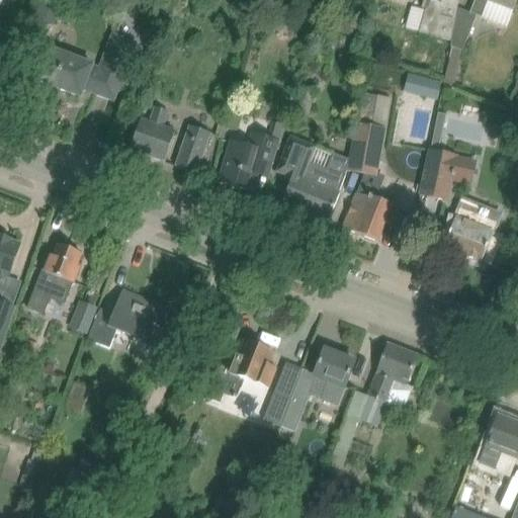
[(59,12),(67,9),(69,0),(40,0),(31,24),(37,26),(46,28),(55,26),(59,12)]
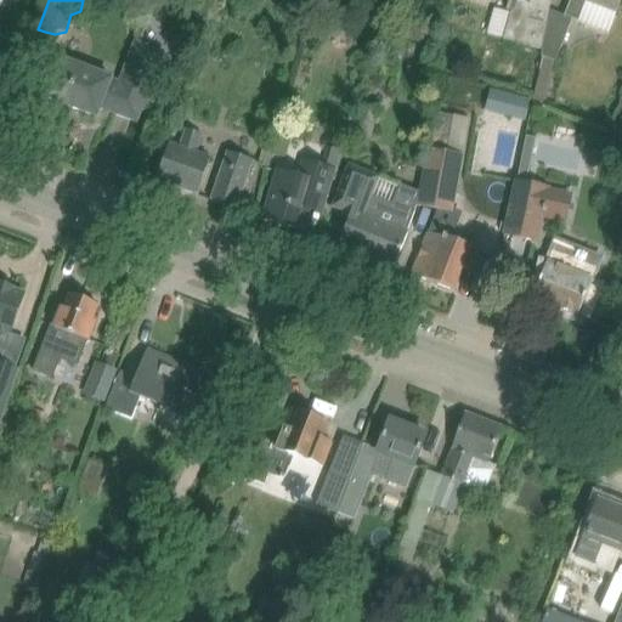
[(214,12),(216,0),(203,0),(202,9),(214,12)]
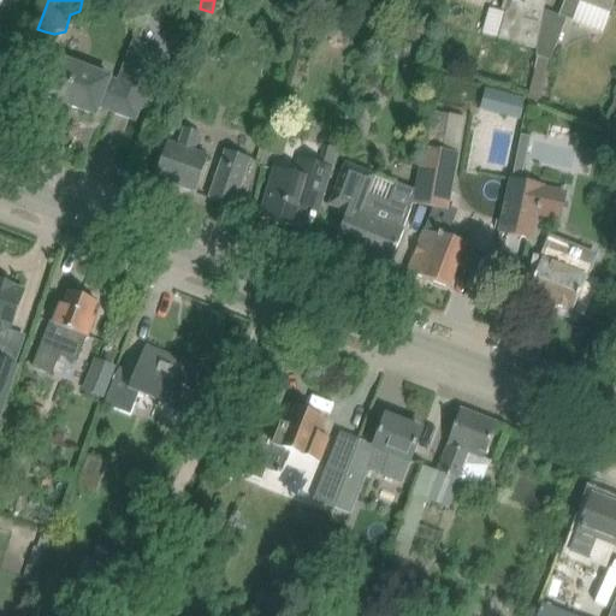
[(503,0),(501,11),(504,11),(498,40),(516,45),(537,52),(538,52),(542,17),(542,13),(545,0),(503,0)]
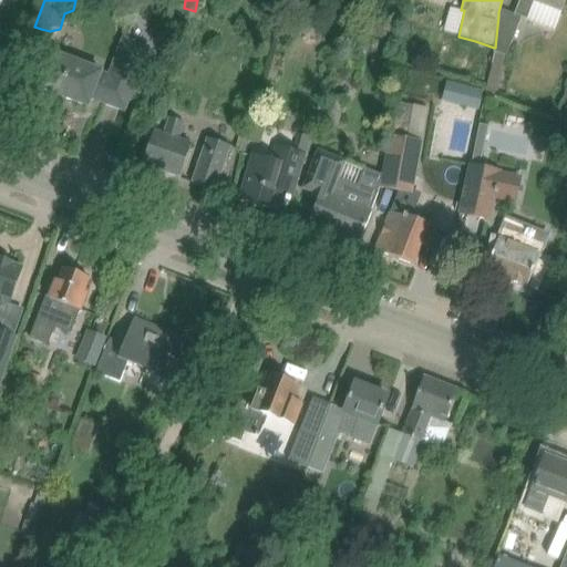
[(527,20),(555,31),(562,12),(566,0),(519,0),(514,14),(527,20)]
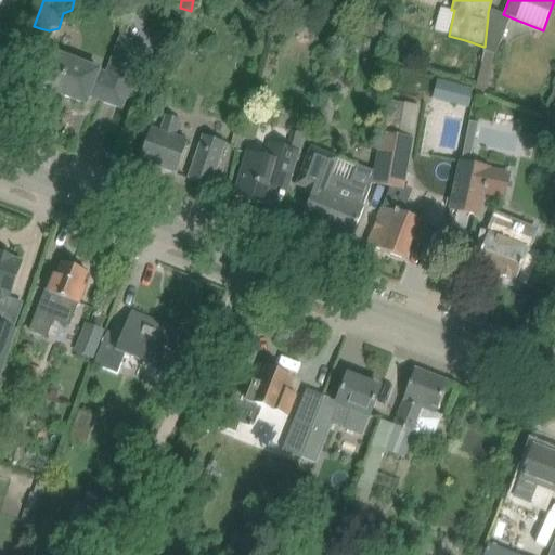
[(485,47),(475,90),(487,93),(495,55),(507,23),(488,15),(485,47)]
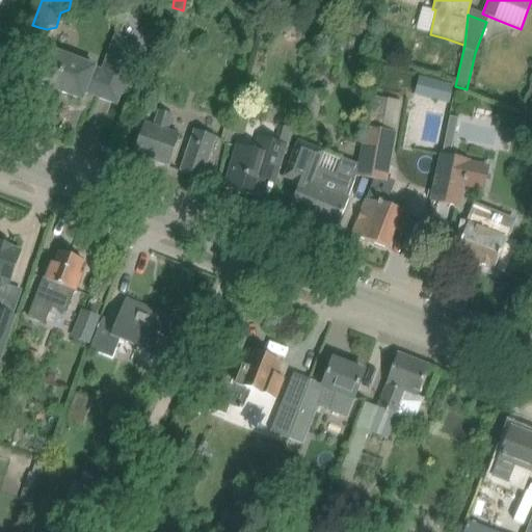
[(148,16),(144,25),(156,29),(159,20),(148,16)]
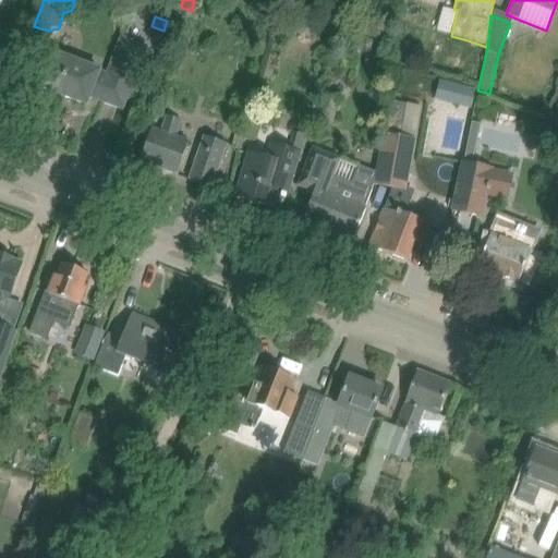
[(51,52),(46,67),(38,86),(86,105),(89,96),(122,109),(138,65),(114,57),(107,75),(99,72),(99,71),(51,52)]
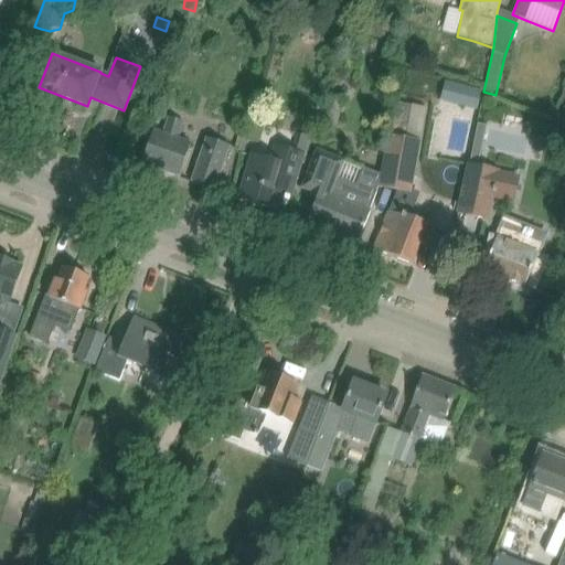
[(464,87),(459,105),(477,109),(481,92),(464,87)]
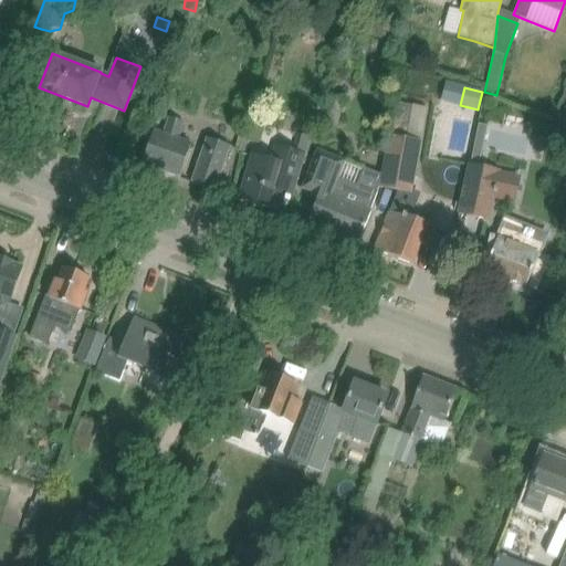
[(565,93),(556,119),(565,123),(565,121),(565,93)]
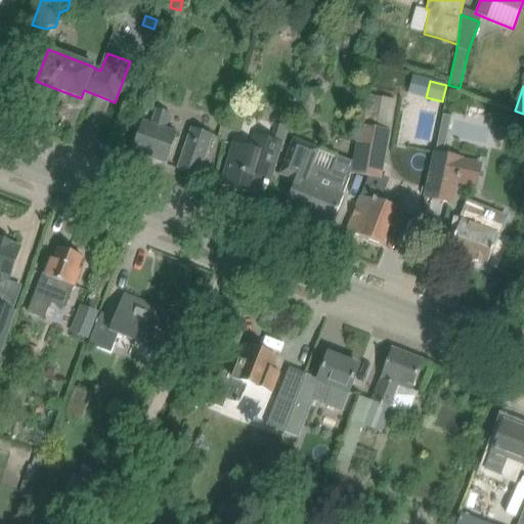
[(366,95),(353,162),(349,174),(382,180),(391,131),(389,131),(395,100),(366,95)]
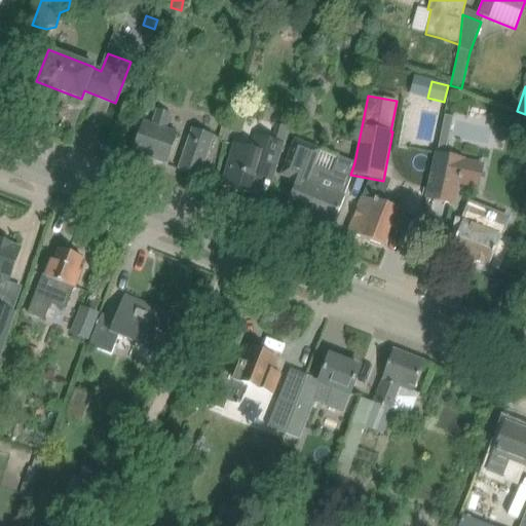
[(299,123),(310,127),(316,106),(305,103),(299,123)]
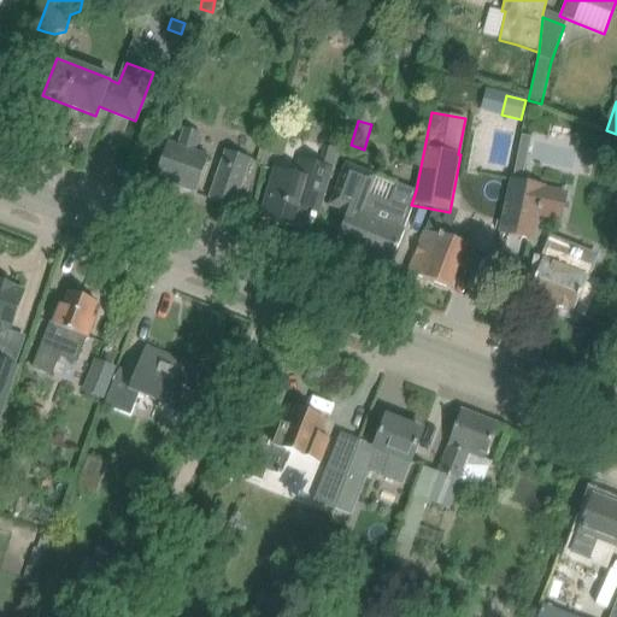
[(168,142),(164,156),(156,178),(197,193),(209,156),(194,151),(200,133),(184,127),(178,146),(168,142)]
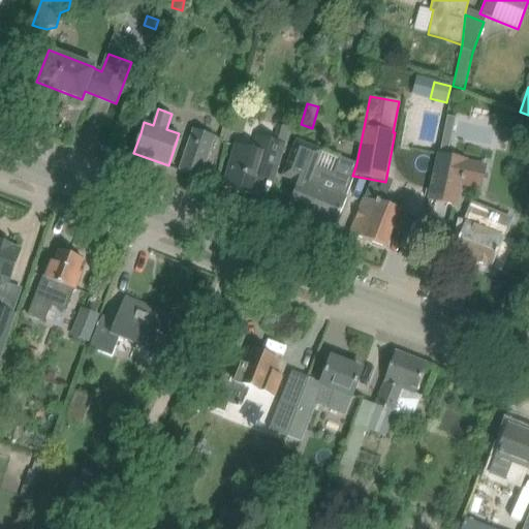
[(237,116),(231,132),(242,135),(247,119),(237,116)]
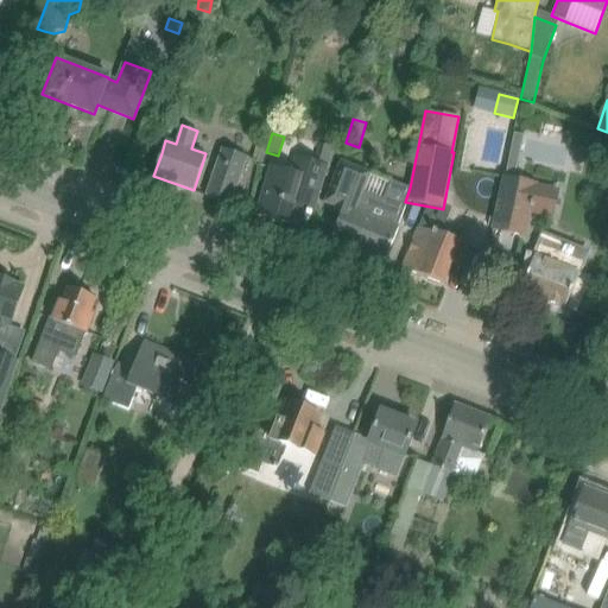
[(312,209),(330,146),(321,144),(315,165),(295,159),(291,176),(268,169),(255,214),(293,225),(299,204),(312,209)]
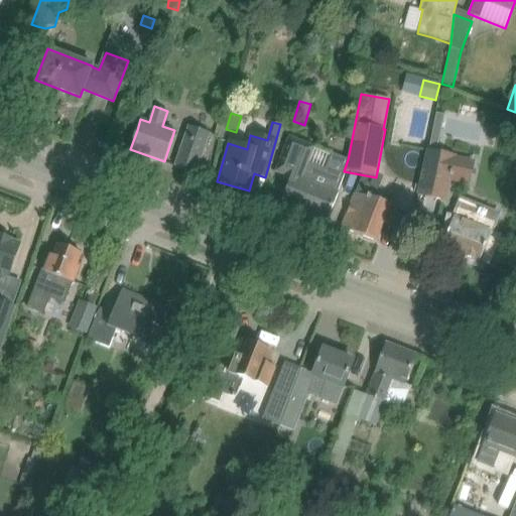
[(189,125),(182,145),(176,165),(197,172),(210,132),(189,125)]
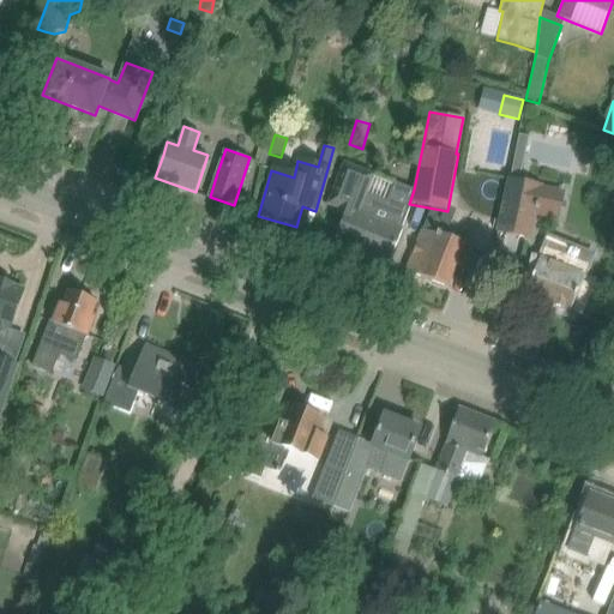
[(409,204),(414,190),(396,182),(389,200),(369,192),(377,173),(345,161),(329,204),(348,211),(335,241),(389,263),(397,240),(395,240),(409,204)]
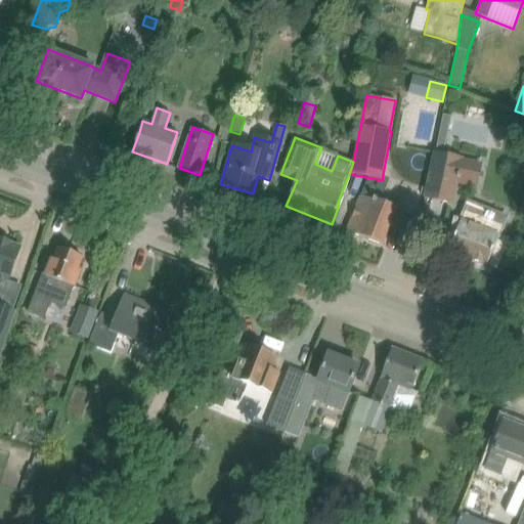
[(425,198),(452,203),(462,160),(434,154),(425,198)]
